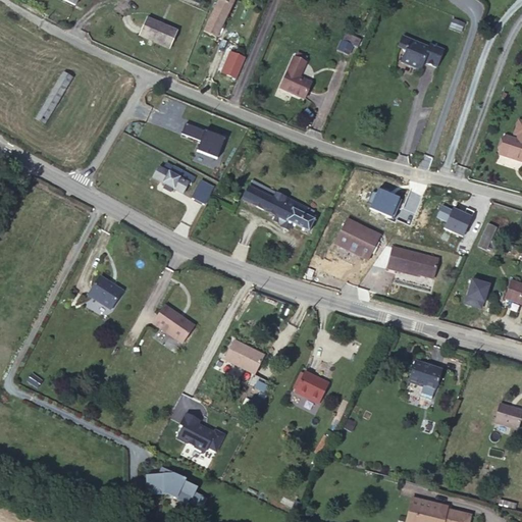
[(216,37),(233,0),(219,0),(204,32),(216,37)]
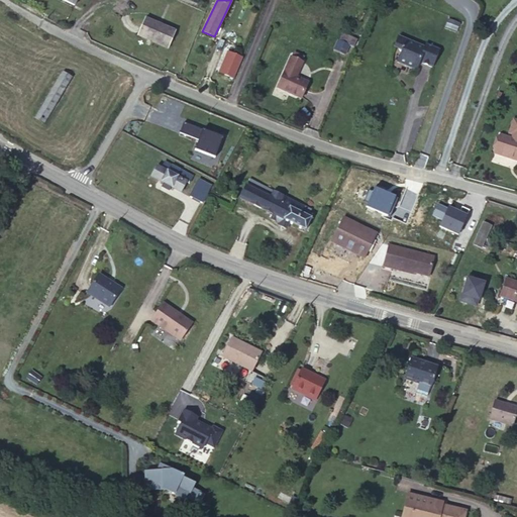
[(175,31),(145,18),(137,34),(168,47),(175,31)]
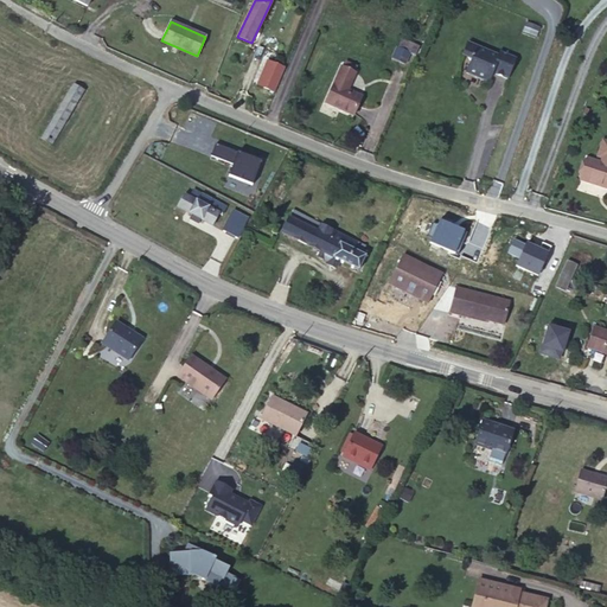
[(508,77),(516,57),(499,50),(498,55),(467,42),(462,52),(471,56),(472,57),(466,72),(485,80),(489,78),(492,71),(508,77)]
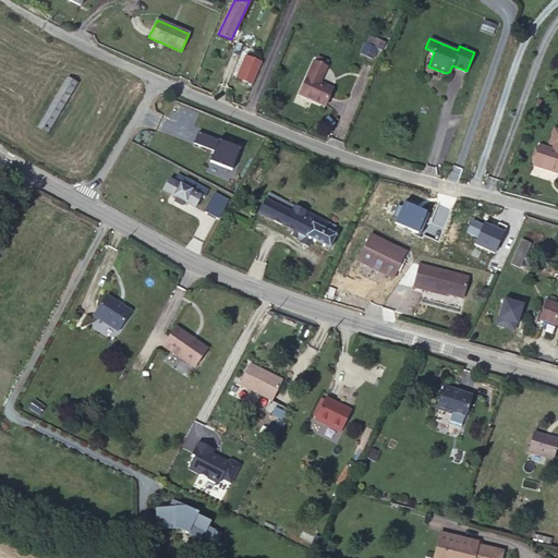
[(374,47),(362,41),(358,51),(371,57),(374,47)]
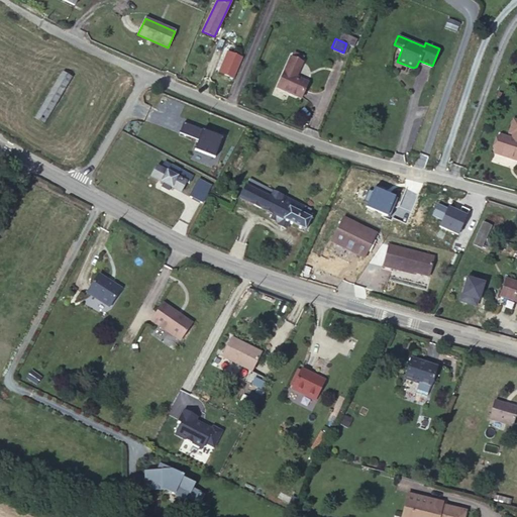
[(234,78),(242,59),(228,53),(220,73),(234,78)]
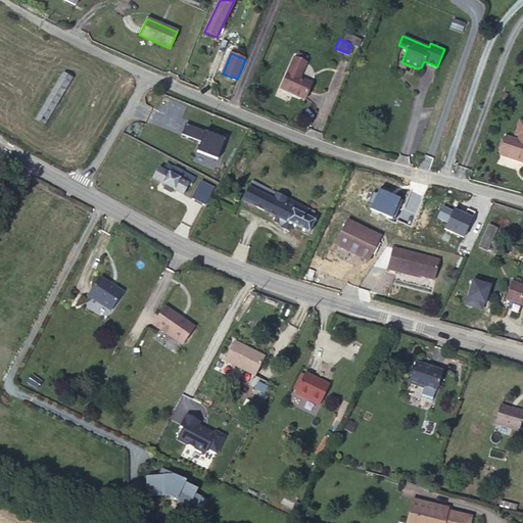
[(303,99),(311,83),(298,78),(304,63),(292,58),(279,89),(303,99)]
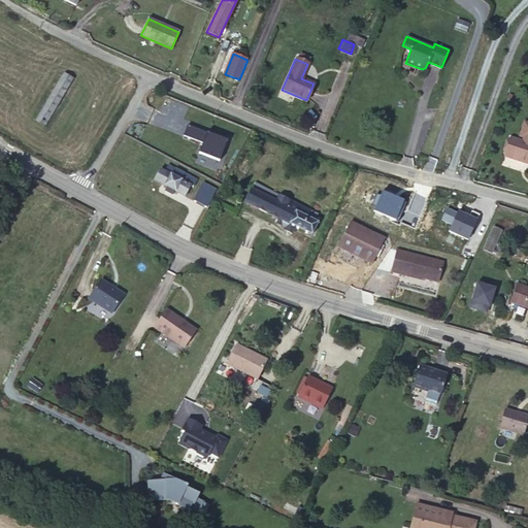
[(59,101),(72,79),(64,74),(51,96),(59,101)]
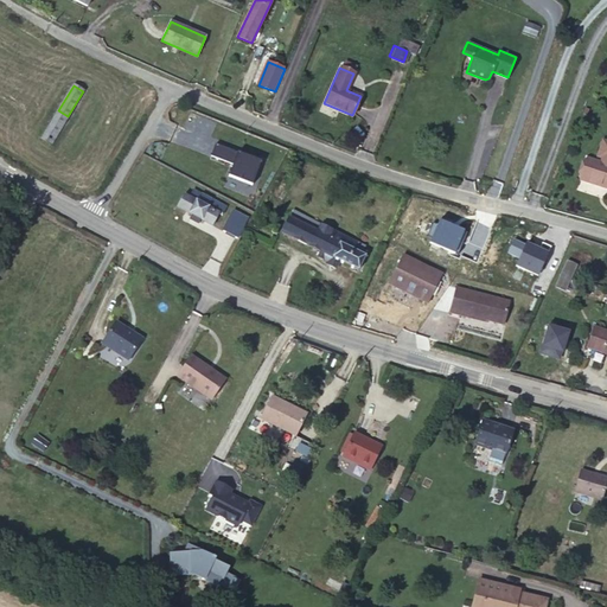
[(42,139),(51,145),(68,116),(58,110),(42,139)]
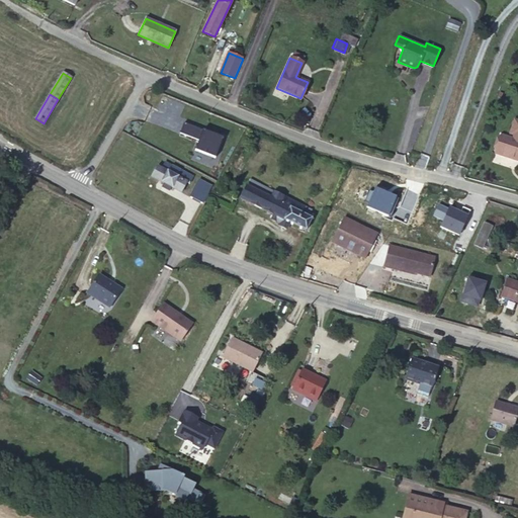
[(517,160),(517,140),(500,136),(495,154),(517,160)]
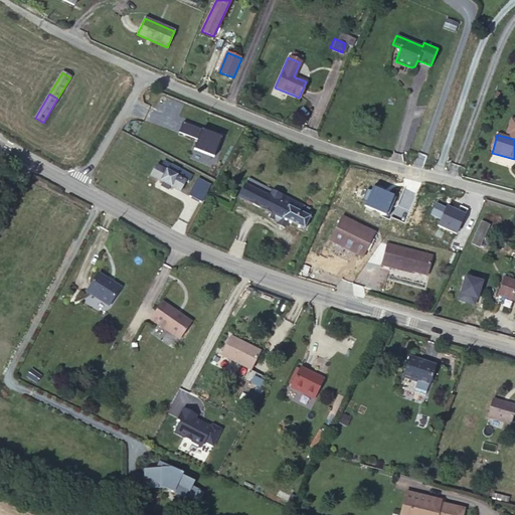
[(191,178),(163,163),(159,169),(155,166),(149,176),(162,183),(159,187),(167,191),(169,188),(179,193),(185,183),(187,184),(191,178)]
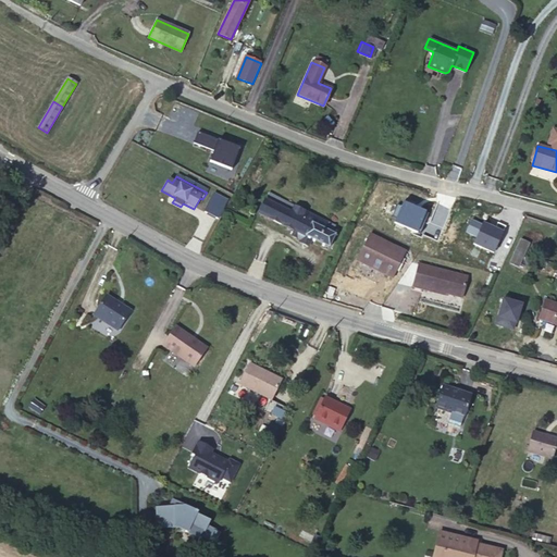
[(335,226),(295,206),(269,193),(259,213),(294,231),(292,235),(300,239),(299,242),(309,246),(312,239),(330,248),(336,234),(332,233),(335,226)]
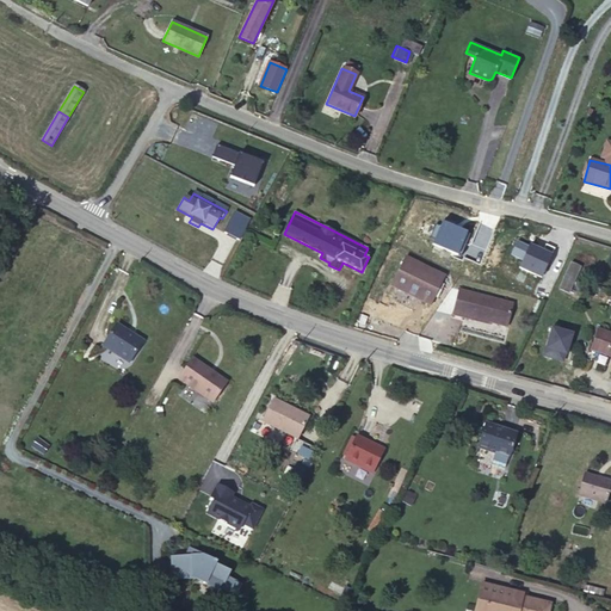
[(238,242),(248,223),(234,215),(223,234),(238,242)]
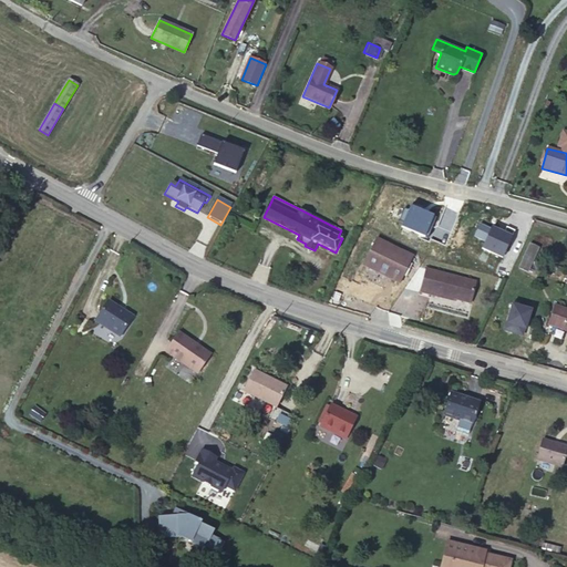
[(358,263),(364,265),(378,239),(371,236),(358,263)]
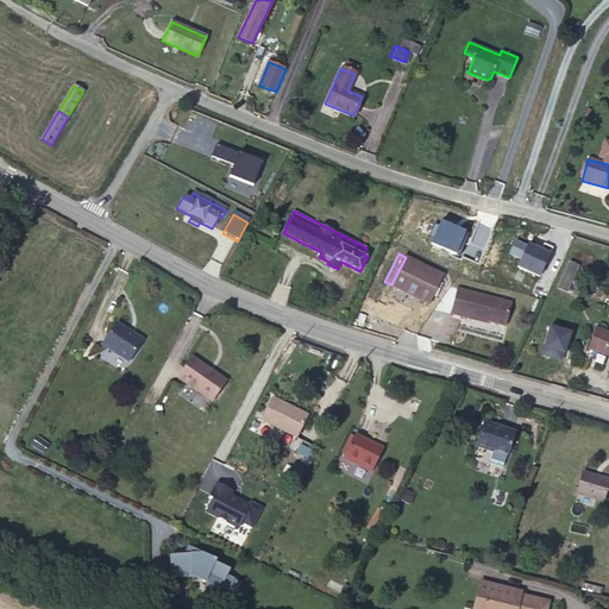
[(444,276),(406,257),(391,284),(431,303),(444,276)]
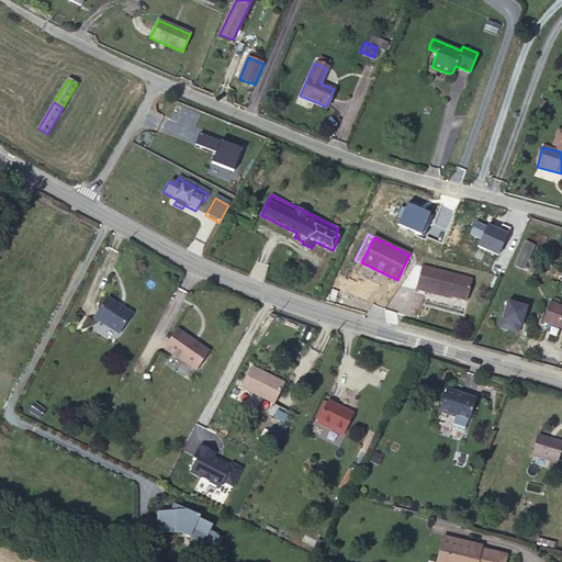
[(535,246),(525,242),(514,265),(524,269),(535,246)]
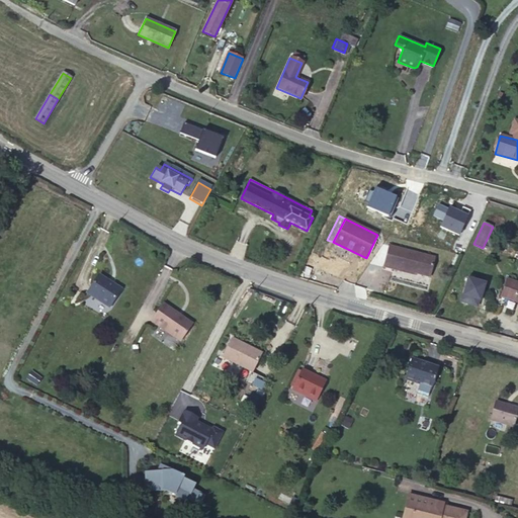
[(431,277),(435,258),(390,246),(384,267),(395,269),(395,268),(431,277)]
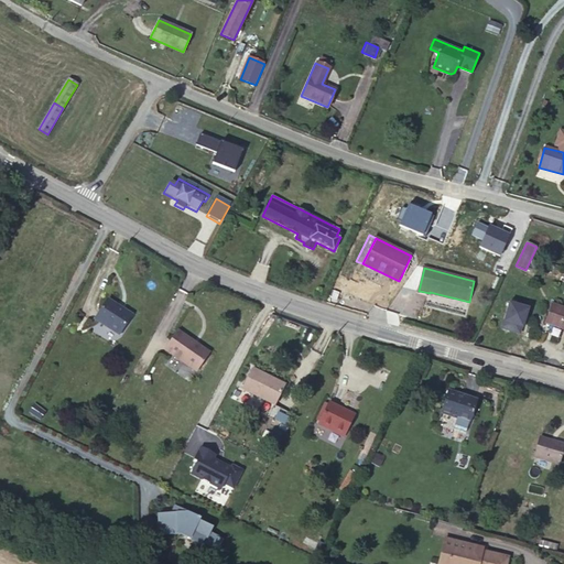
[(132,315),(122,308),(121,310),(117,307),(118,306),(107,300),(95,318),(119,334),(132,315)]
